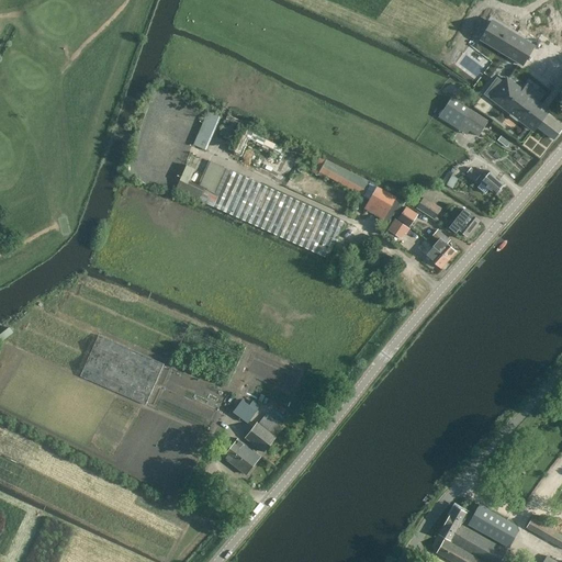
[(534,46),(492,23),(485,34),(499,42),(495,48),(503,53),(502,54),(524,66),(534,46)]
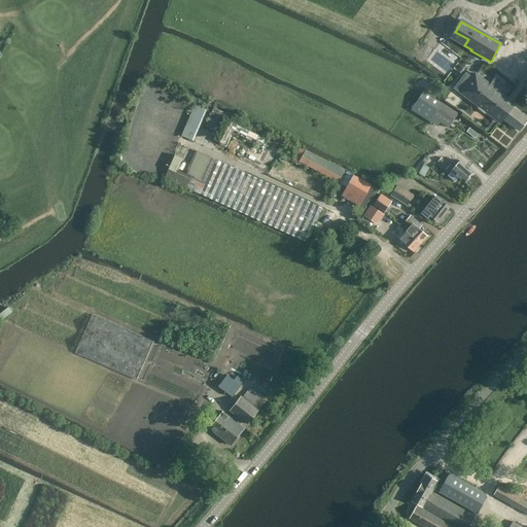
[(501,121),(503,118),(513,107),(515,104),(504,96),(510,91),(495,79),(491,85),(477,74),(472,79),(471,78),(465,86),(466,88),(462,92),(481,107),(480,108),(486,112),(487,111),(501,121)]
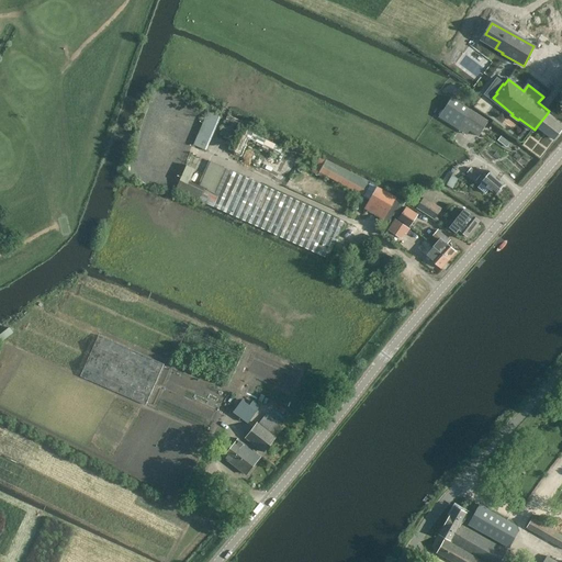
[(439,116),(458,128),(460,124),(479,136),(489,121),(451,98),(439,116)]
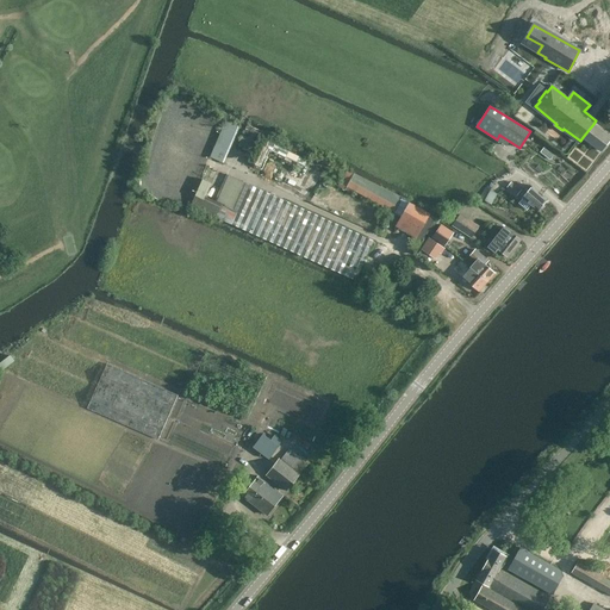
[(226,119),(211,156),(224,161),(240,124),(226,119)]
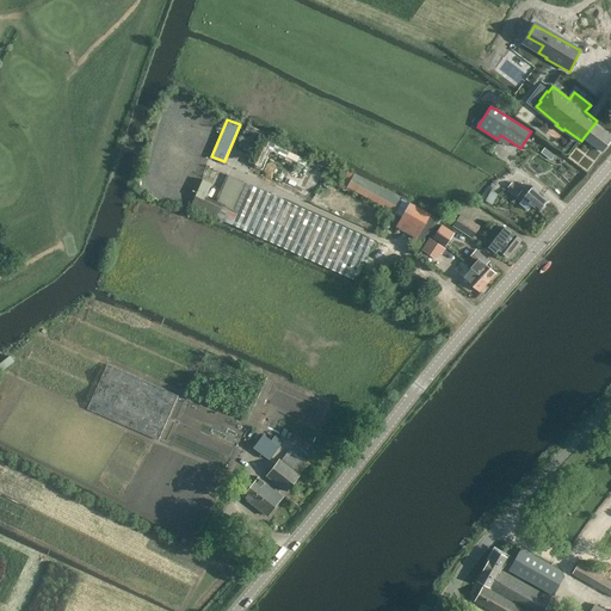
[(610,141),(610,136),(594,124),(584,137),(603,152),(610,141)]
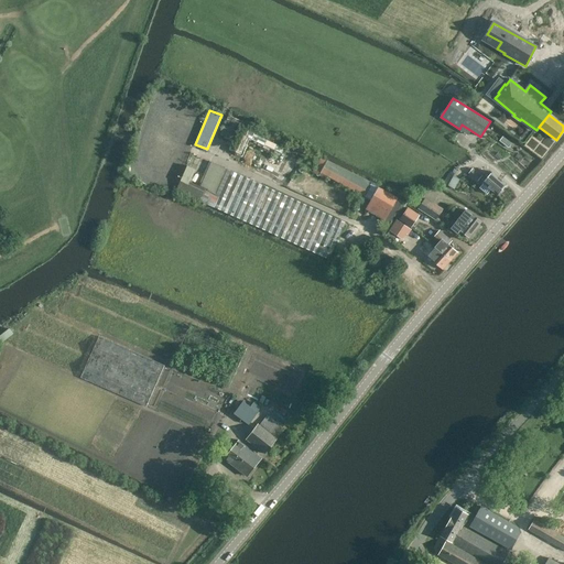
[(227,120),(220,134),(234,141),(240,127),(227,120)]
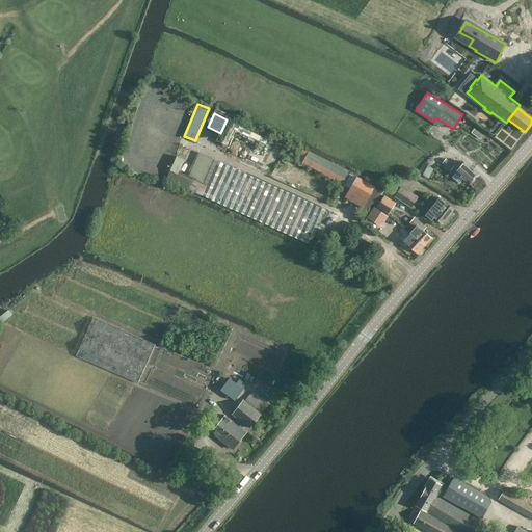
[(230,127),(221,145),(225,148),(234,129),(230,127)]
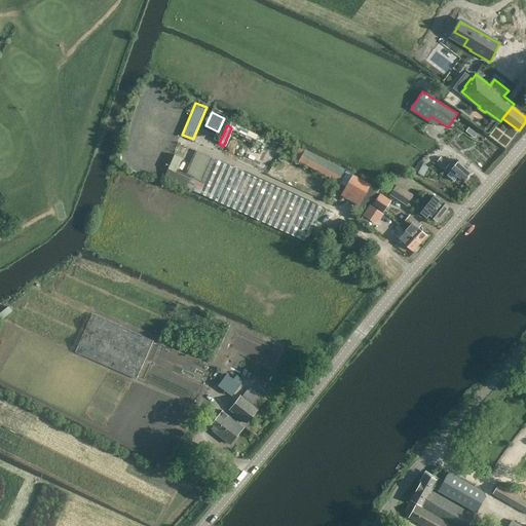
[(468,127),(465,132),(474,138),(477,134),(468,127)]
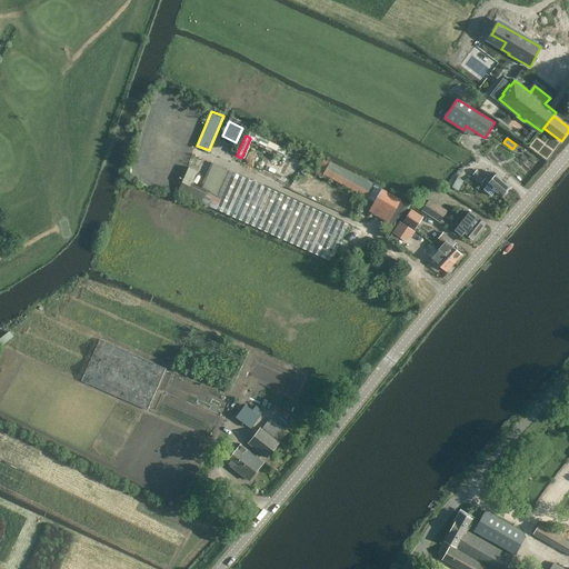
[(217,208),(233,172),(218,166),(206,191),(202,201),(217,208)]
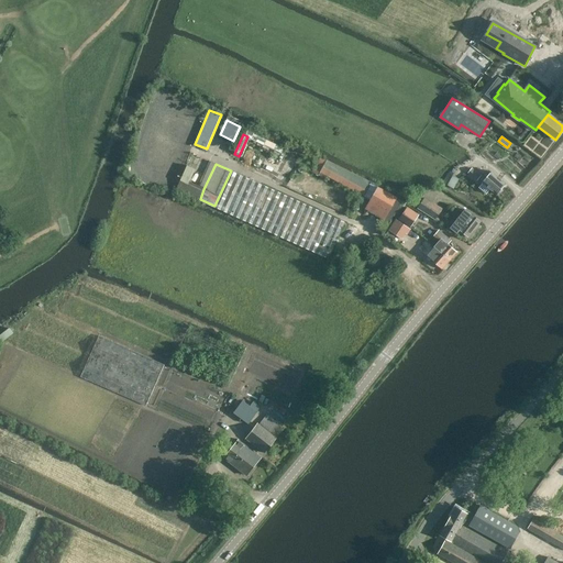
[(477,180),(481,176),(472,168),(468,173),(477,180)]
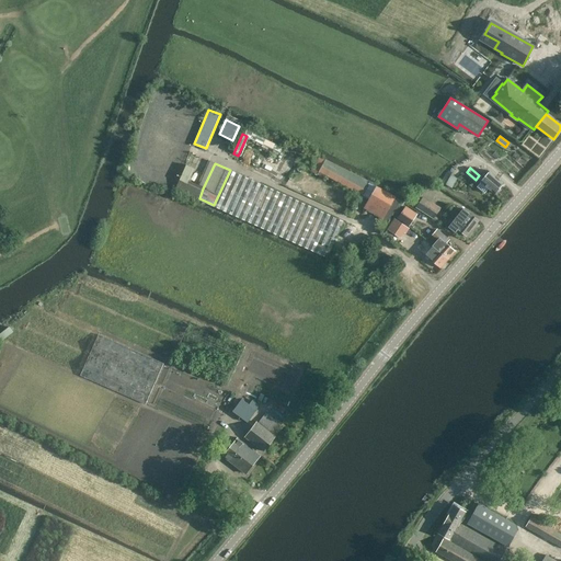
[(327,175),(363,195),(367,197),(366,199),(370,202),(368,206),(381,214),(393,194),(377,185),(376,187),(377,189),(375,192),(370,189),(369,187),(367,187),(331,169),(327,175)]
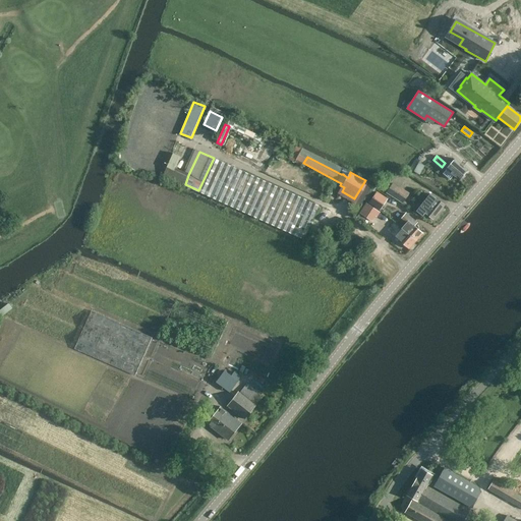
[(419,175),(424,166),(419,163),(420,161),(419,161),(421,158),(420,157),(418,160),(416,159),(410,169),(419,175)]
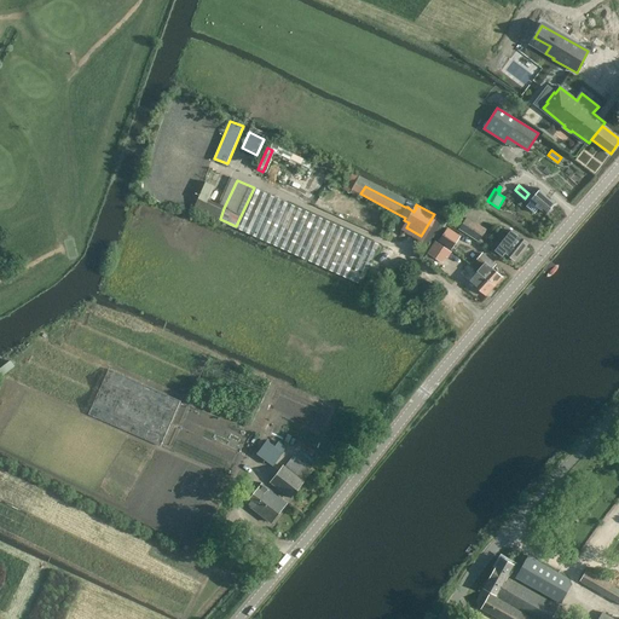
[(254,187),(236,226),(236,227),(362,284),(379,244),(254,187)]
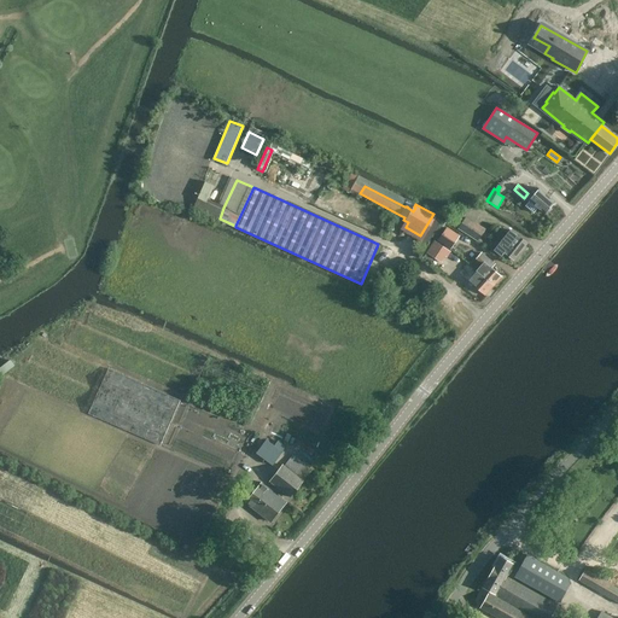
[(554,202),(540,188),(535,194),(532,192),(528,197),(530,199),(530,200),(525,207),(534,213),(538,208),(544,214),(554,202)]
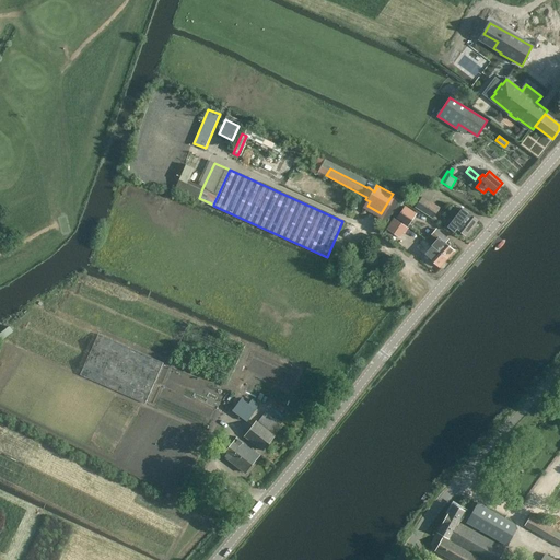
[(199,198),(202,188),(179,178),(175,188),(199,198)]
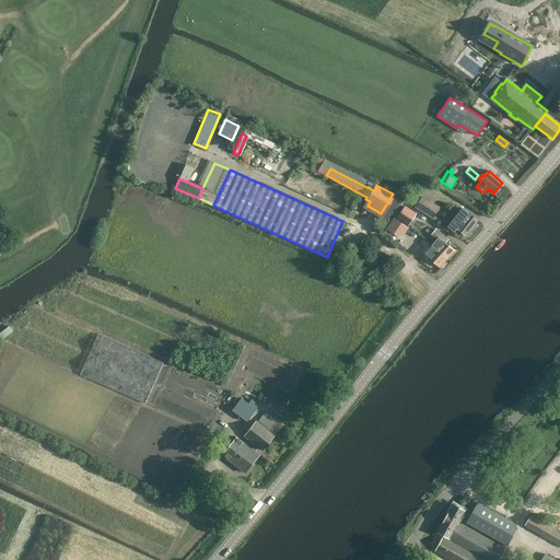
[(421,195),(421,196),(416,206),(432,218),(439,208),(421,195)]
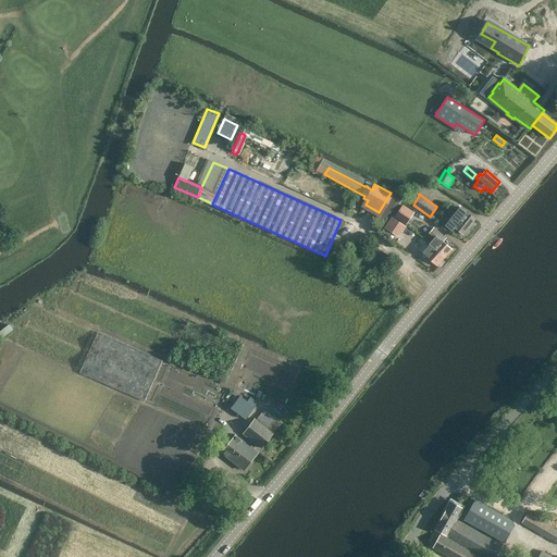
[(401,205),(394,217),(404,224),(411,211),(401,205)]
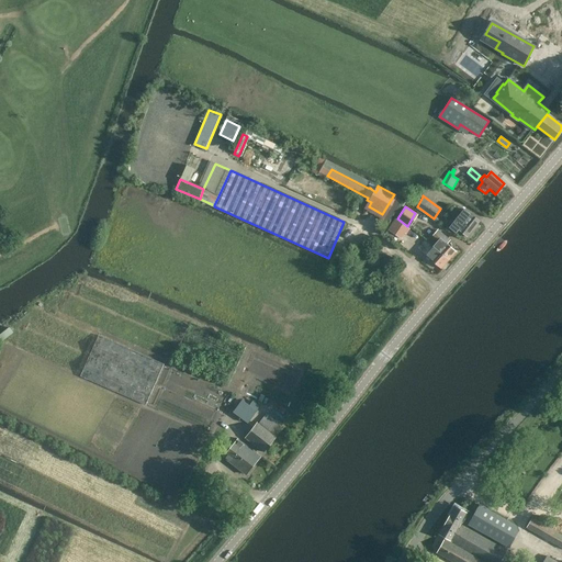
[(480,222),(480,221),(465,210),(450,227),(456,232),(459,229),(468,236),(480,222)]
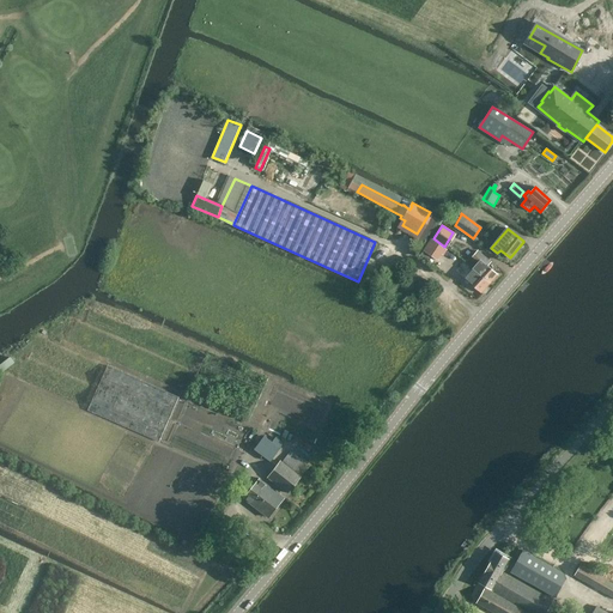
[(451,254),(435,240),(424,253),(435,261),(435,260),(438,262),(443,256),(447,260),(451,254)]
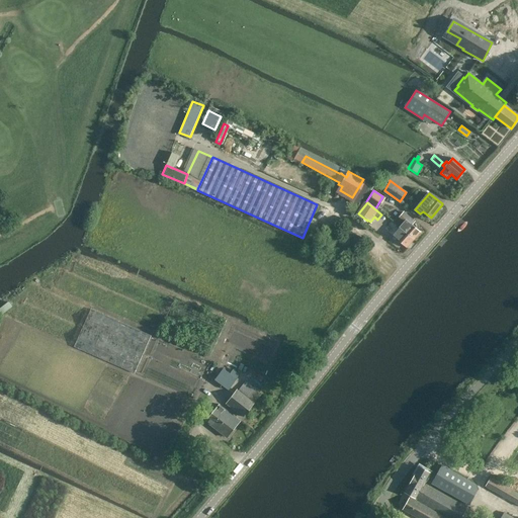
[(405,222),(400,228),(414,240),(421,232),(411,223),(413,220),(405,212),(400,217),(405,222)]
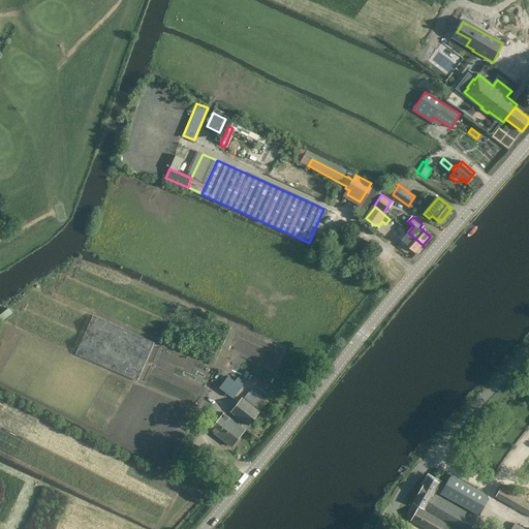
[(415,253),(423,245),(408,232),(404,228),(399,234),(403,238),(401,240),(415,253)]
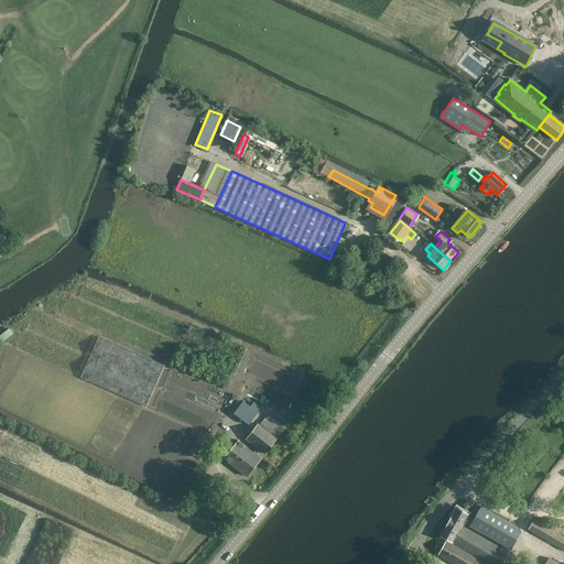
[(13,334),(10,328),(0,335),(0,339),(2,343),(13,334)]
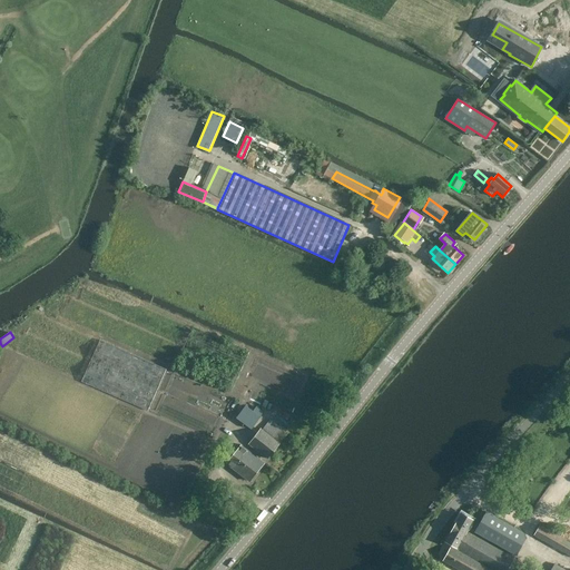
[(90,384),(149,408),(154,397),(153,400),(165,370),(166,367),(150,362),(150,373),(144,373),(139,371),(130,371),(130,373),(126,371),(109,370),(108,370),(101,367),(99,372),(98,372),(92,384),(94,371),(90,381),(90,384)]
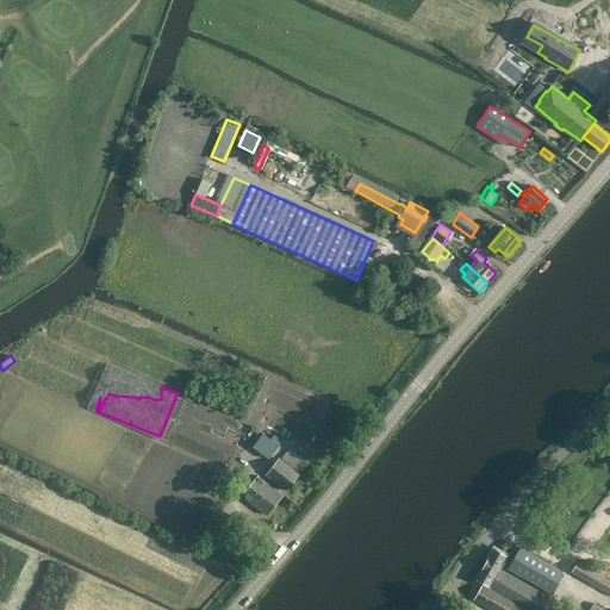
[(269,460),(279,447),(262,435),(253,447),(269,460)]
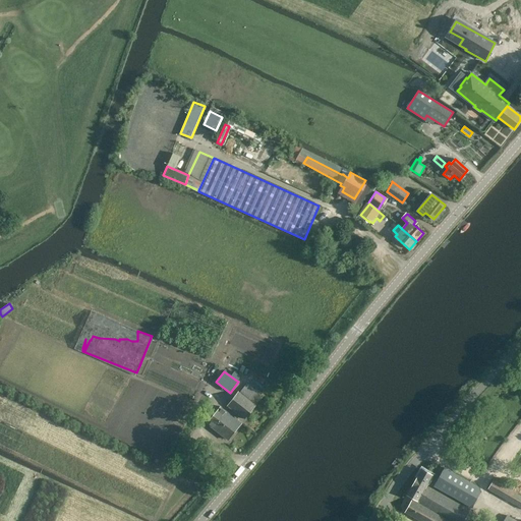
[(238,392),(227,406),(244,419),(263,397),(246,384),(239,393),(238,392)]
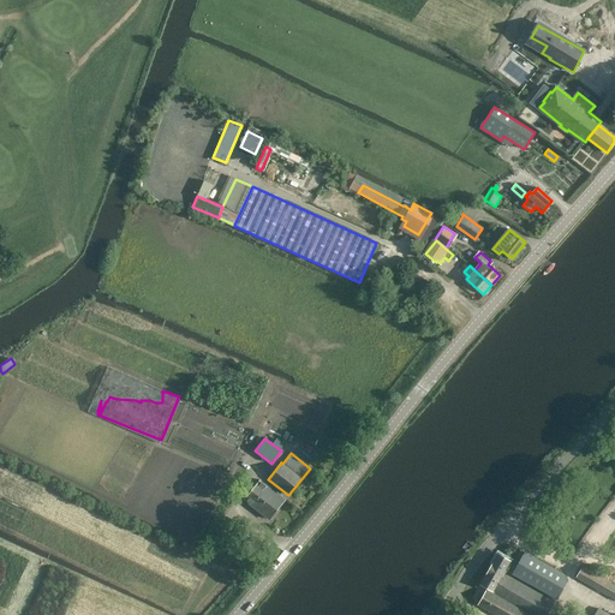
[(244,500),(269,520),(285,500),(261,481),(244,500)]
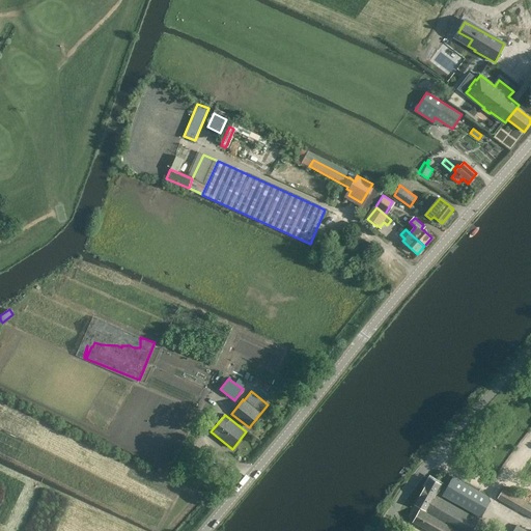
[(453,477),(443,496),(481,516),(490,501),(488,496),(453,477)]
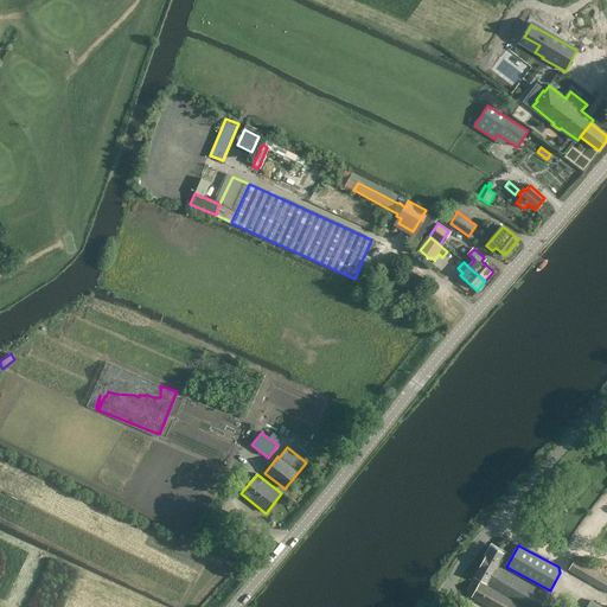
[(498,564),(504,554),(492,547),(475,576),(483,580),(481,583),(480,582),(472,596),(490,606),(541,606),(549,593),(498,564)]
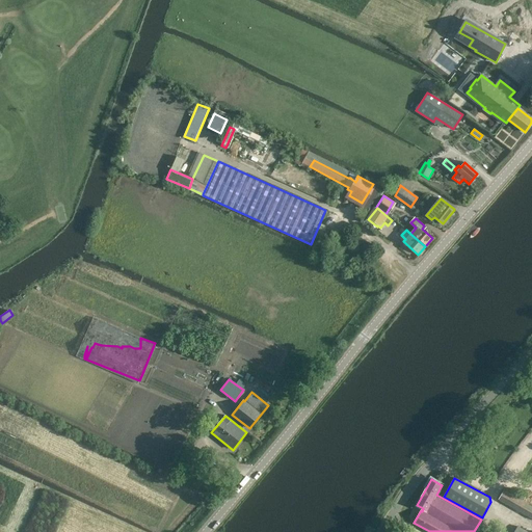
[(531,516),(531,504),(504,488),(499,499),(531,516)]
